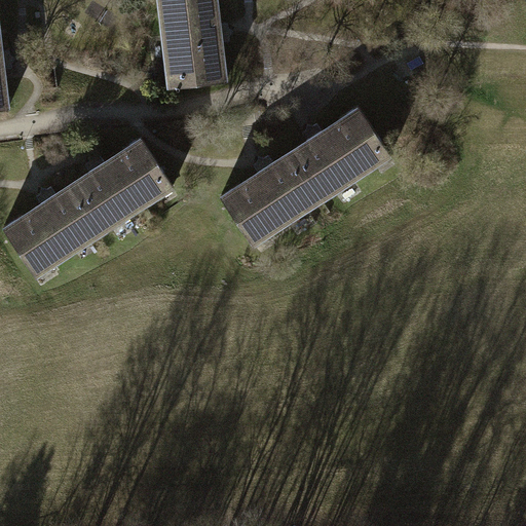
[(217,6),(216,0),(156,0),(158,11),(163,10),(170,67),(164,67),(166,86),(226,79),(223,58),(219,59),(217,41),(228,40),(228,36),(231,31),(227,28),(226,23),(215,24),(213,7),(217,6)]
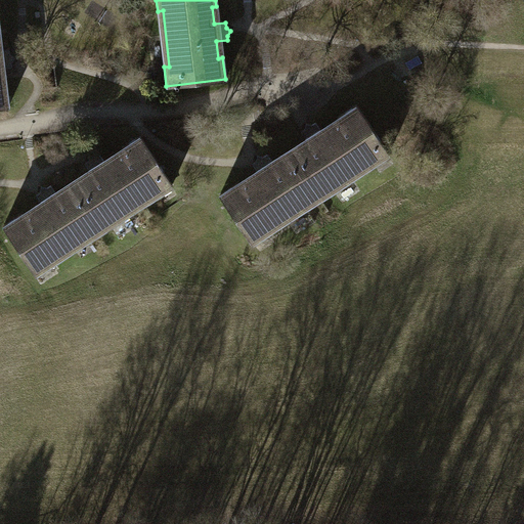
[(0,106),(7,106),(5,85),(1,85),(0,76),(0,68),(10,68),(10,63),(13,57),(9,54),(8,49),(0,50),(0,106)]
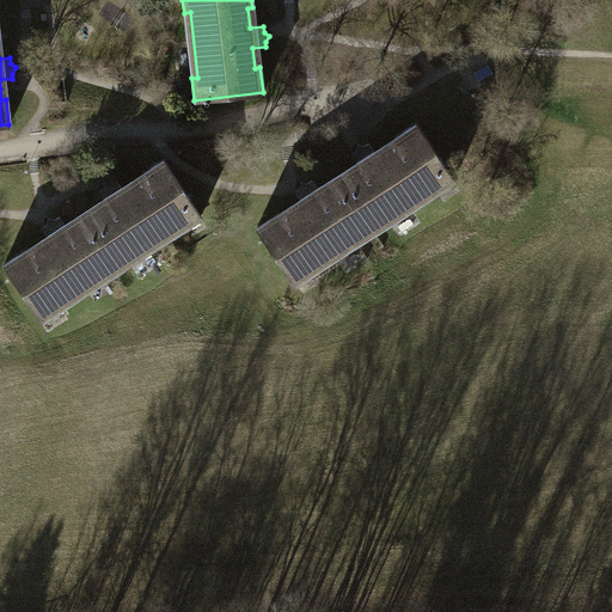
[(337,178),(369,226),(386,215),(390,221),(408,209),(403,202),(429,184),(433,190),(452,178),(414,121),(393,135),(396,139),(373,153),(366,142),(361,145),(355,145),(354,150),(349,153),(356,165),(337,178)]
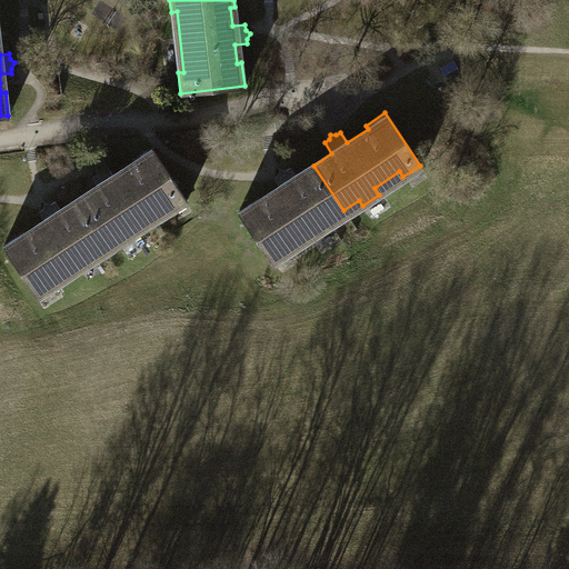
[(80,200),(110,245),(126,235),(129,240),(146,229),(141,222),(166,207),(169,211),(187,200),(151,147),(131,160),(133,163),(113,177),(106,167),(102,170),(97,169),(96,175),(91,177),(98,188),(80,200)]
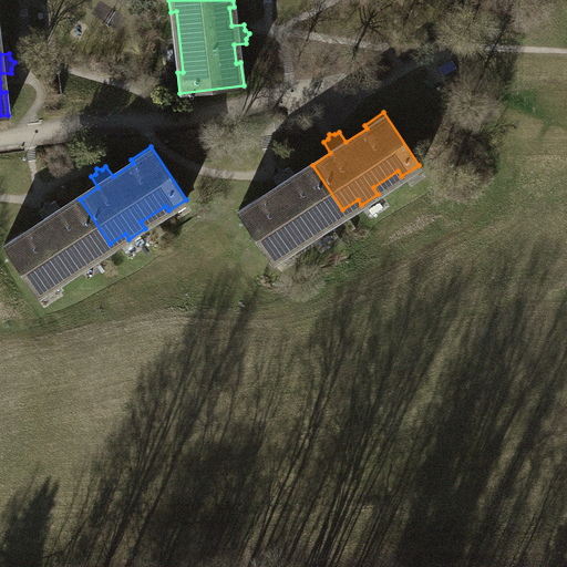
[(256,235),(274,263),(291,250),(288,245),(309,230),(313,236),(330,225),(326,220),(342,209),(312,165),(294,177),(287,167),(282,171),(277,168),(275,175),(271,177),(279,187),(258,202),(256,197),(238,208),(256,235)]
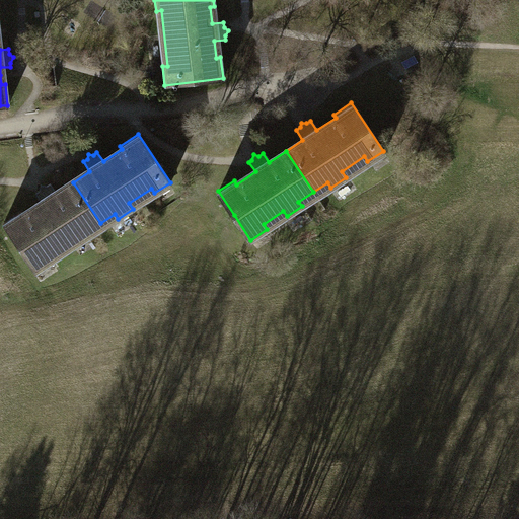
[(20,246),(38,272),(53,261),(50,256),(70,242),(73,247),(88,238),(85,233),(100,223),(73,182),(56,194),(50,184),(46,188),(41,186),(39,192),(35,194),(42,203),(23,216),(20,212),(5,223),(20,246)]
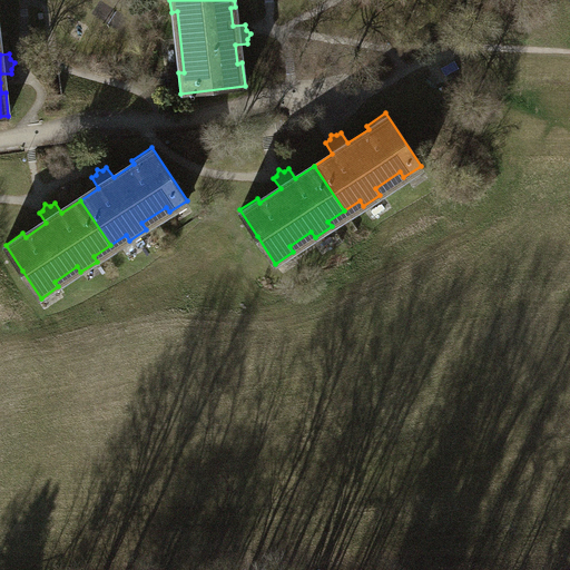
All buildings are outlined.
